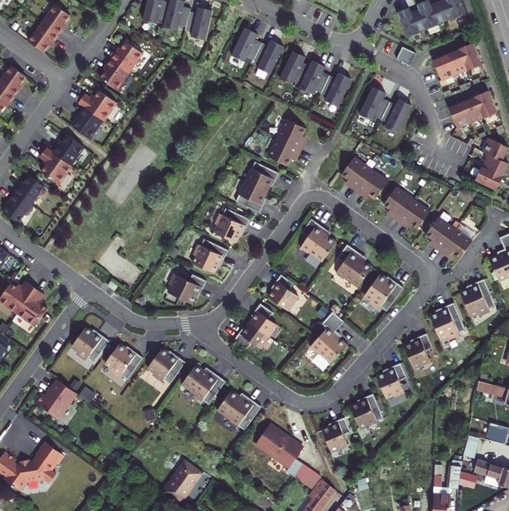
[(48,0),(22,36),(38,48),(42,42),(54,50),(62,38),(71,25),(60,17),(64,11),(48,0)]
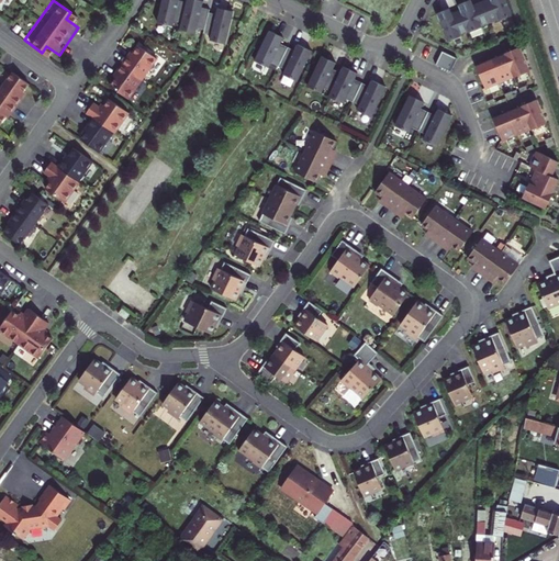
[(183,3),(177,1),(177,0),(161,0),(156,24),(171,27),(172,22),(179,23),(183,3)]
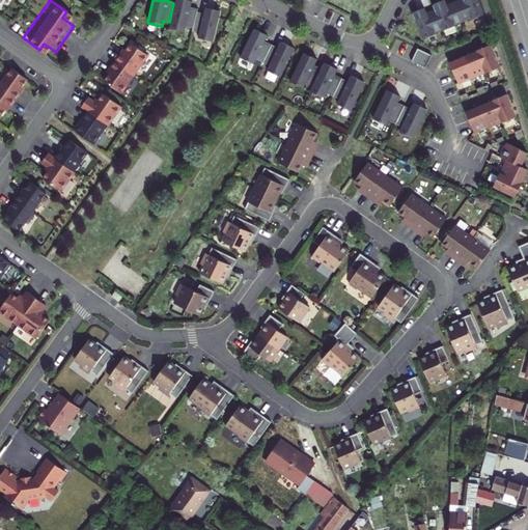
[(191,1),(187,0),(176,0),(169,28),(183,31),(184,27),(192,29),(196,11),(197,8),(190,6),(191,1)]
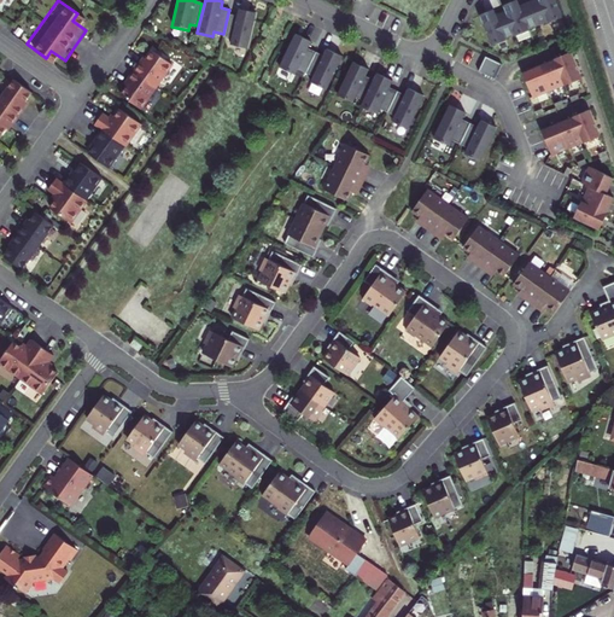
[(531,0),(519,5),(516,0),(513,0),(500,6),(502,11),(495,15),(492,9),(477,16),(490,47),(504,41),(502,38),(514,33),(515,36),(527,30),(527,28),(547,19),(548,23),(561,17),(553,0),(531,0)]
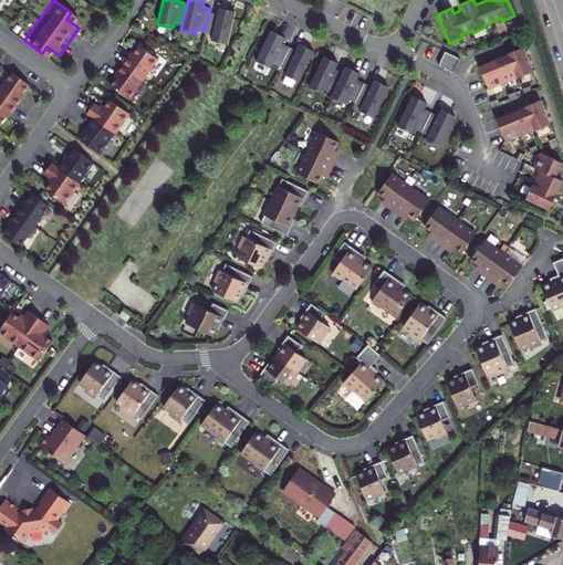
[(217,14),(209,12),(205,33),(212,34),(210,41),(226,44),(233,11),(218,8),(217,14)]
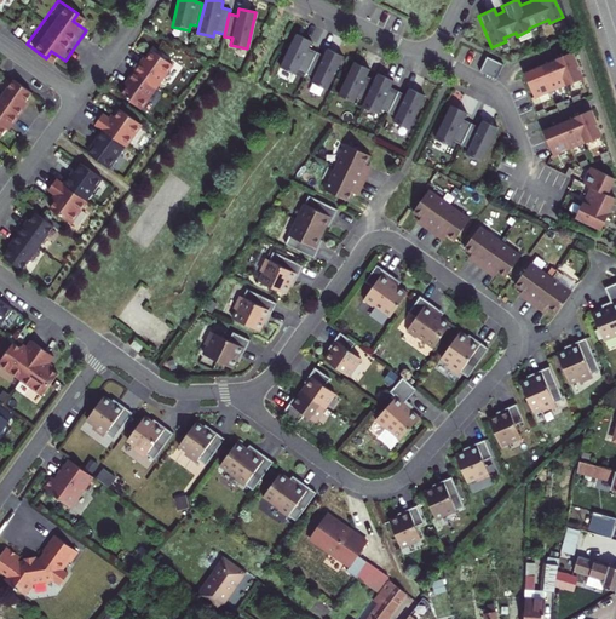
[(312,38),(297,30),(281,63),(297,70),(299,66),(314,72),(310,78),(328,86),(344,52),(329,45),(326,53),(309,45),(312,38)]
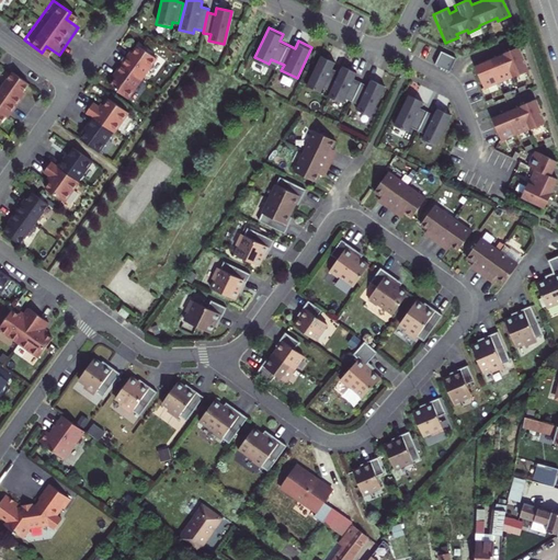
[(114,70),(105,83),(123,95),(151,56),(134,43),(124,56),(122,54),(117,61),(112,68),(114,70)]
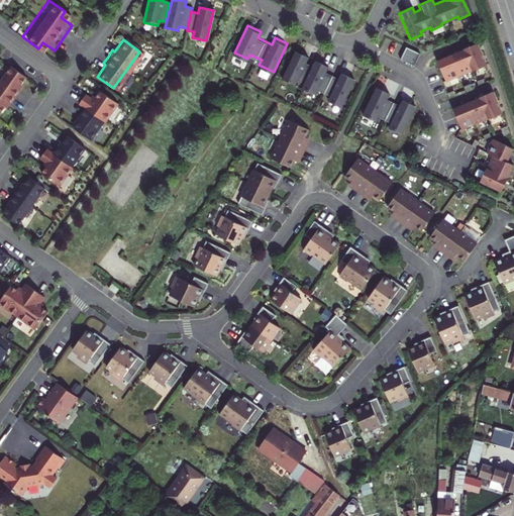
[(484,66),(476,44),(436,60),(444,81),(484,66)]
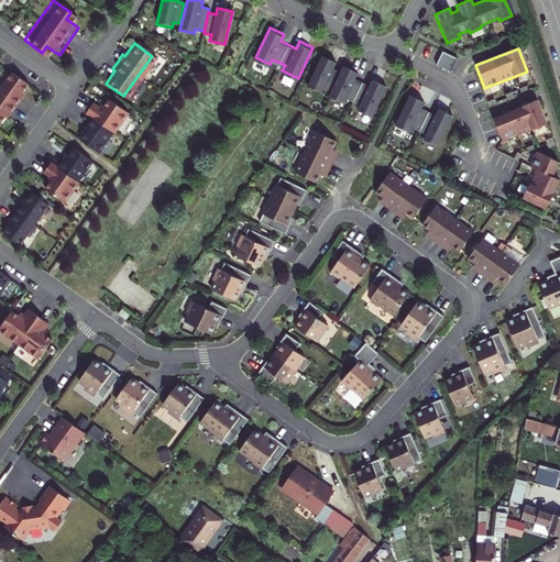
[(332,88),(342,69),(336,66),(338,59),(324,53),(309,83),(322,89),(325,85),(332,88)]
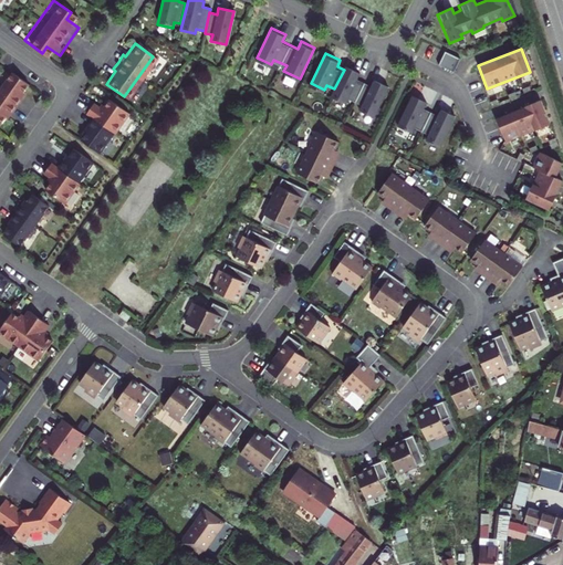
[(452,74),(459,61),(442,53),(436,66),(452,74)]
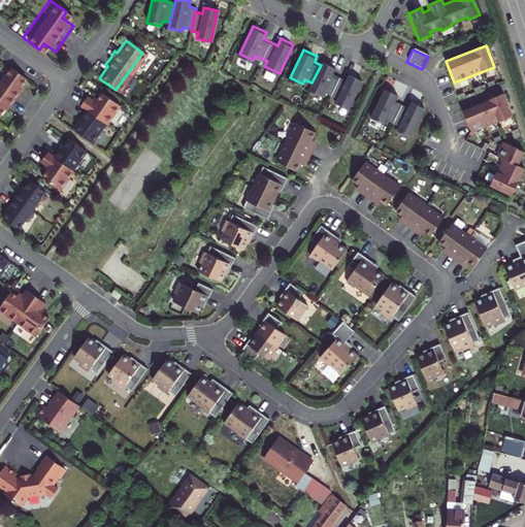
[(336,66),(323,60),(321,65),(312,83),(309,88),(323,94),(325,89),(337,95),(334,100),(350,107),(363,78),(351,72),(348,78),(333,72),(336,66)]
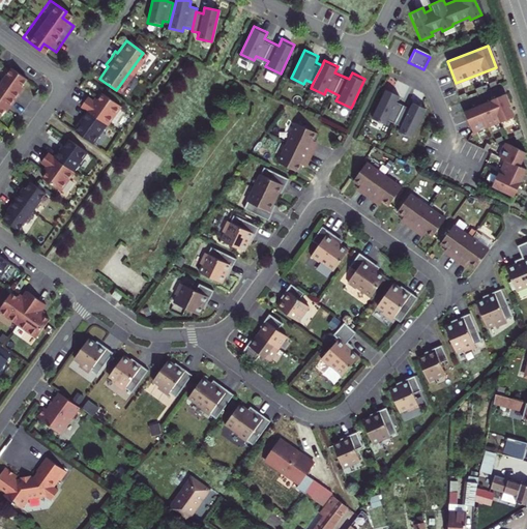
[(3,63),(0,67),(0,108),(9,115),(19,103),(28,89),(16,81),(20,75),(3,63)]
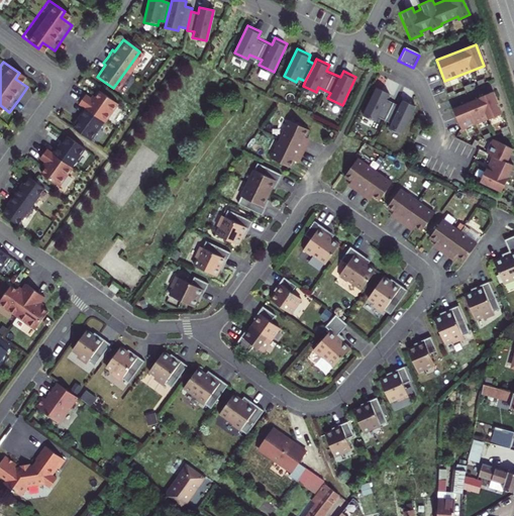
[(82,93),(75,102),(80,105),(98,118),(101,120),(114,101),(97,89),(90,98),(82,93)]
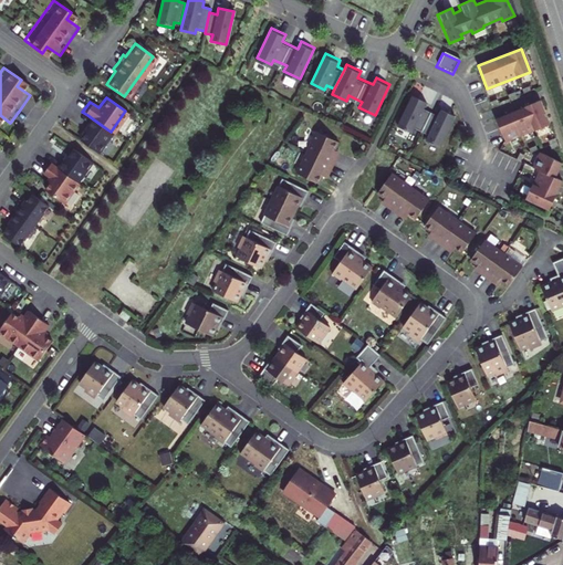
[(424,104),(410,97),(396,127),(409,134),(412,129),(425,136),(423,142),(438,149),(454,118),(440,112),(437,118),(420,111),(424,104)]
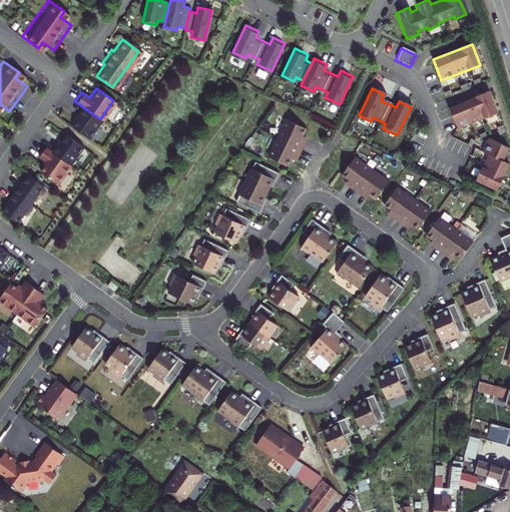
[(495,114),(487,92),(446,107),(454,129),(495,114)]
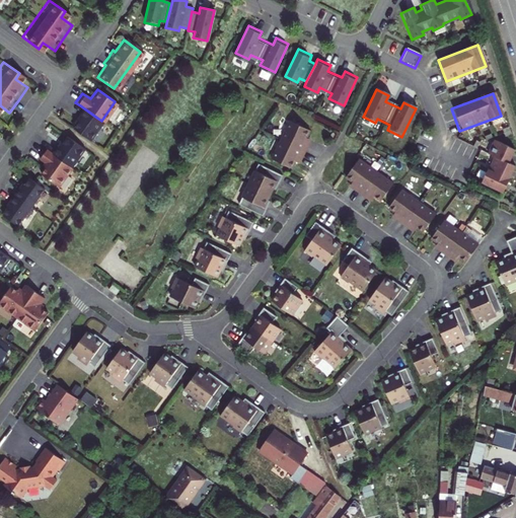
[(77,113),(69,125),(85,137),(98,119),(80,105),(75,112),(77,113)]
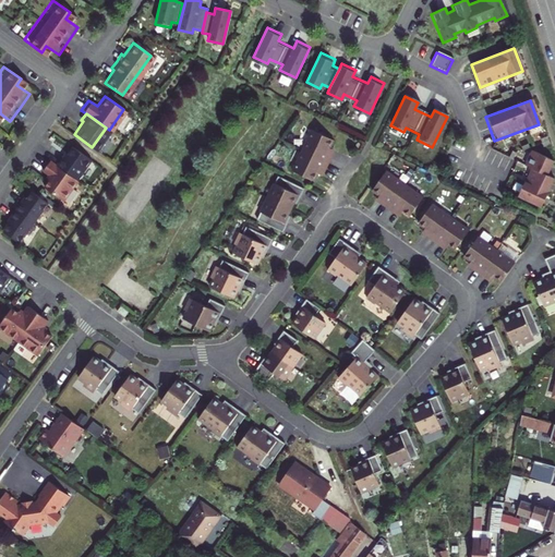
[(312,131),(292,171),(314,182),(318,174),(321,176),(323,170),(325,171),(333,156),(330,155),(333,150),(330,149),(334,141),(312,131)]
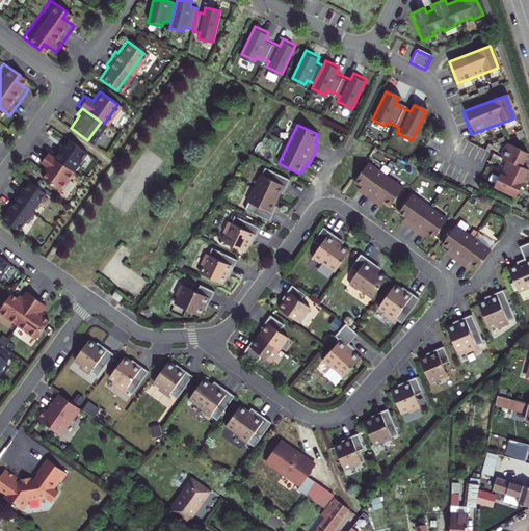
[(53,148),(49,154),(68,168),(81,149),(64,136),(55,149),(53,148)]
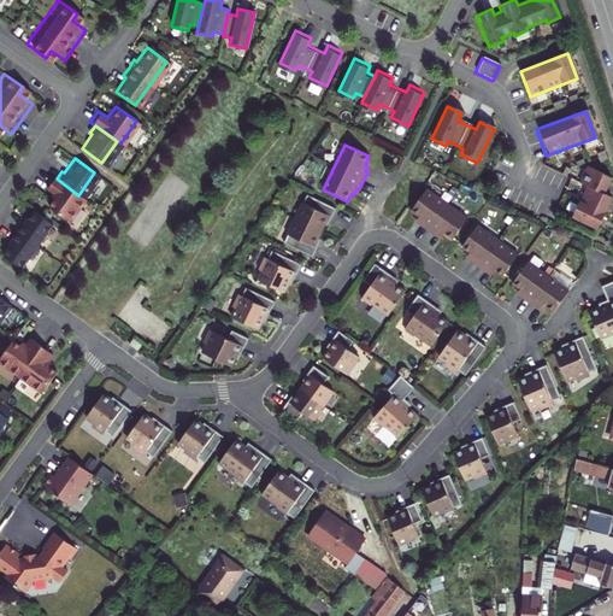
[(579,181),(587,187),(578,200),(571,217),(595,229),(608,197),(601,193),(608,177),(584,168),(579,181)]
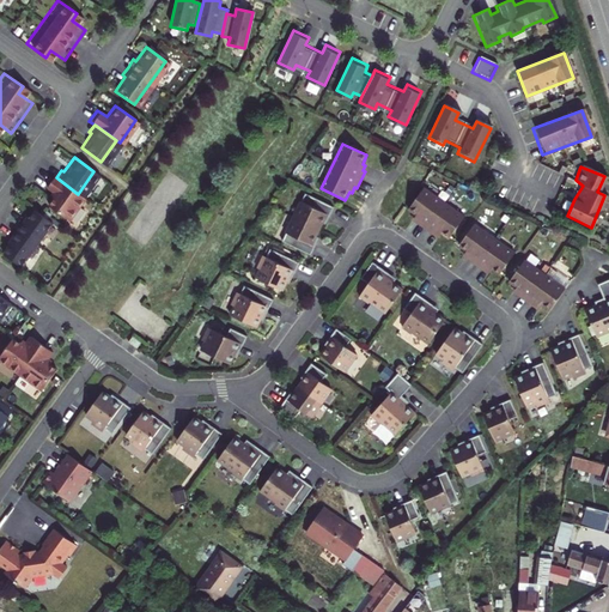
[(53,192),(44,203),(66,218),(81,195),(78,194),(56,177),(50,174),(43,185),(53,192)]
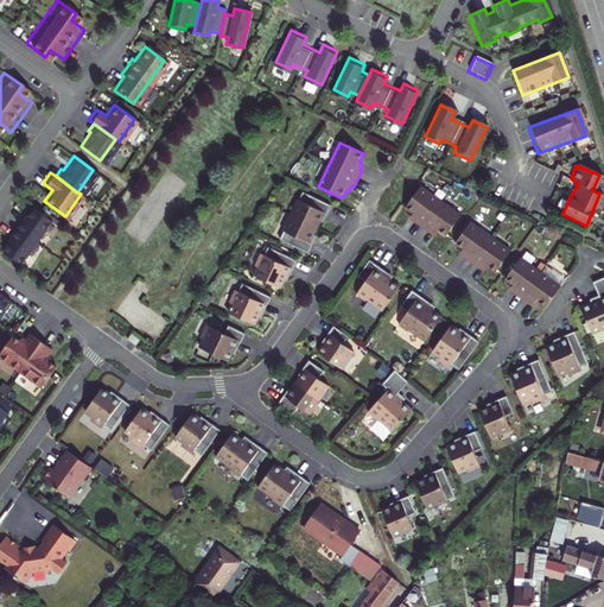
[(420,187),(405,208),(412,214),(411,216),(415,219),(414,221),(430,233),(431,231),(436,234),(437,232),(445,238),(459,216),(420,187)]
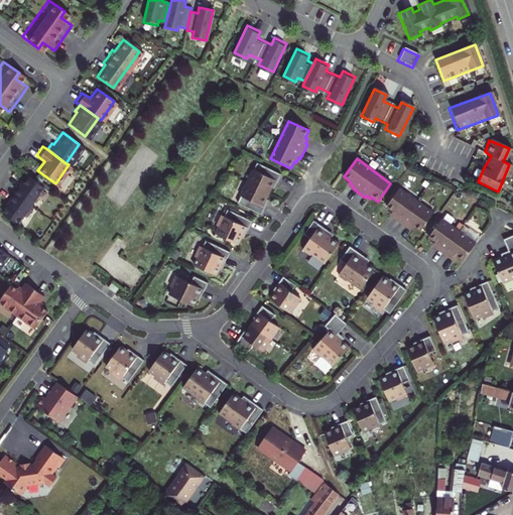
[(237,203),(260,214),(264,207),(262,205),(274,180),(276,181),(280,173),(256,162),(237,203)]
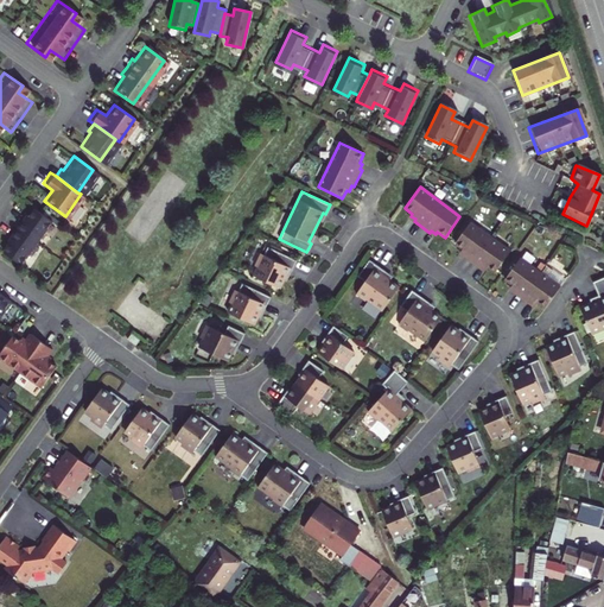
[(8,235),(0,247),(0,251),(16,261),(48,217),(30,206),(19,220),(18,219),(6,233),(8,235)]
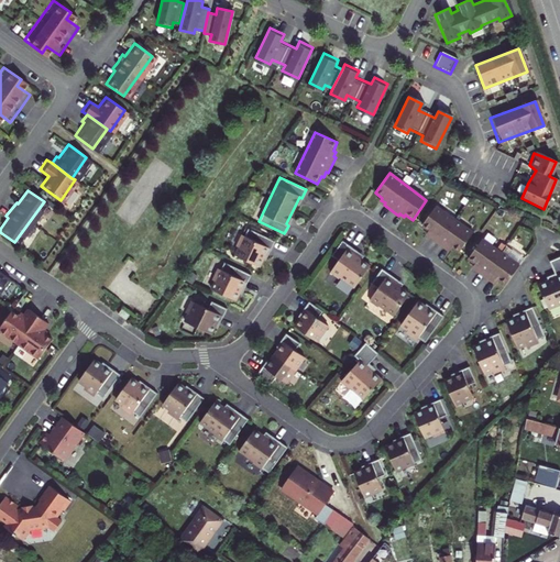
[(435,206),(420,226),(428,231),(426,232),(430,235),(429,238),(443,248),(445,246),(449,249),(450,248),(458,252),(472,233),(435,206)]
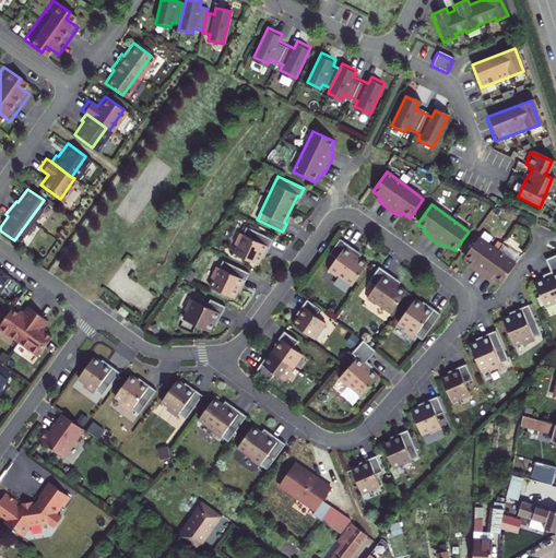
[(240,241),(237,249),(260,260),(269,241),(272,242),(275,235),(249,222),(246,229),(244,228),(238,240),(240,241)]
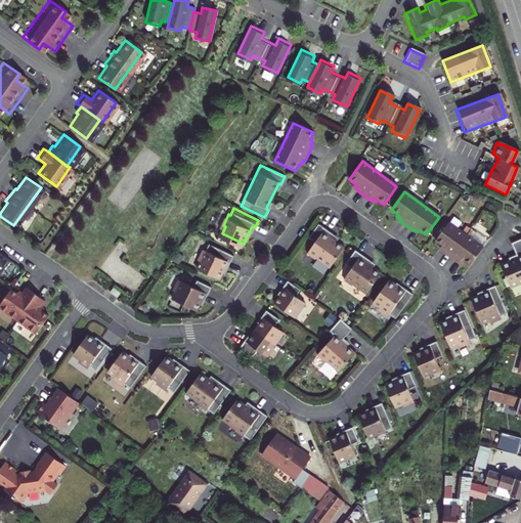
[(446,222),(433,241),(440,245),(438,247),(442,250),(441,252),(454,261),(456,259),(460,262),(461,260),(468,265),(481,248),(446,222)]
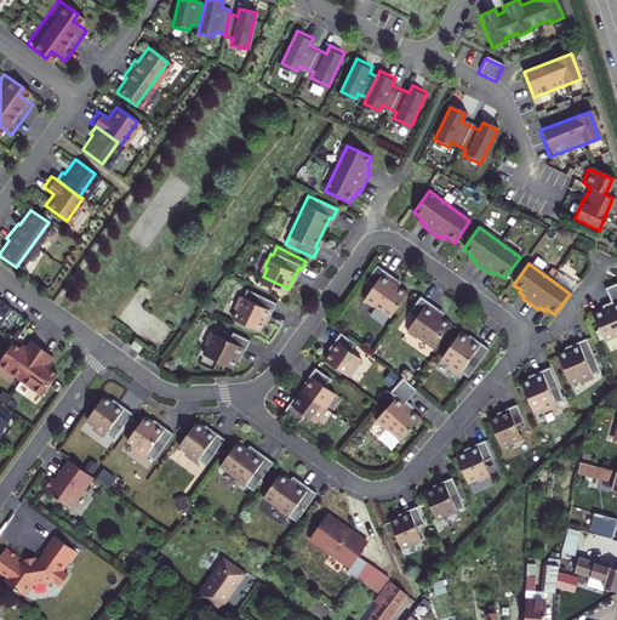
[(371,266),(360,282),(367,288),(358,300),(367,307),(367,306),(384,318),(403,294),(386,282),(388,278),(371,266)]
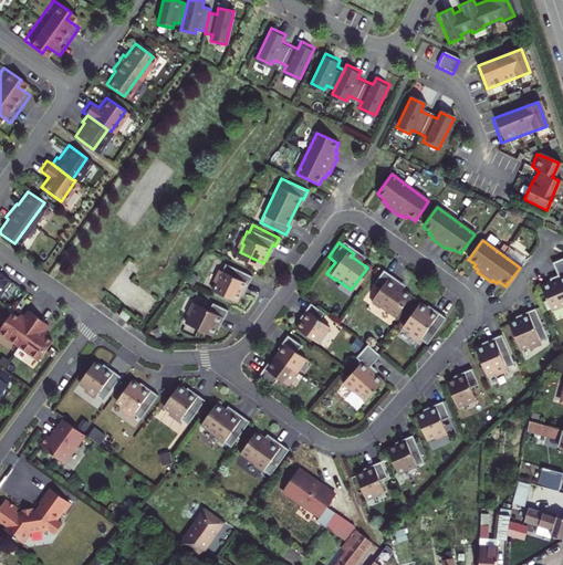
[(556,278),(539,286),(550,310),(562,303),(562,257),(550,262),(556,278)]
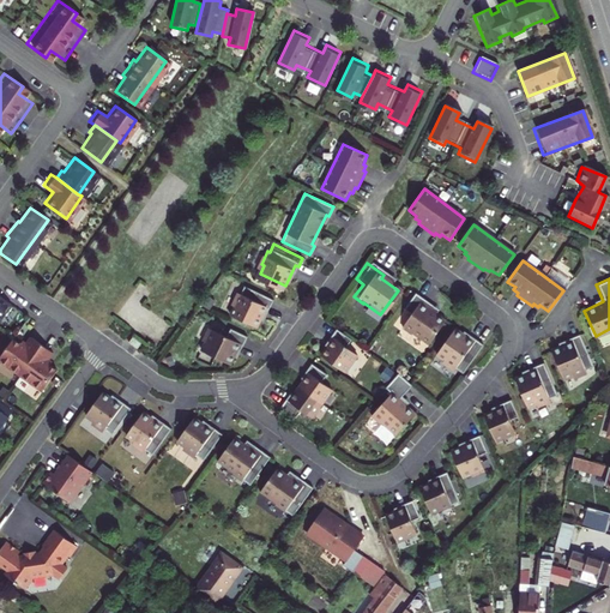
[(234,306),(230,314),(255,326),(265,306),(269,308),(272,299),(243,284),(240,293),(237,292),(231,305),(234,306)]
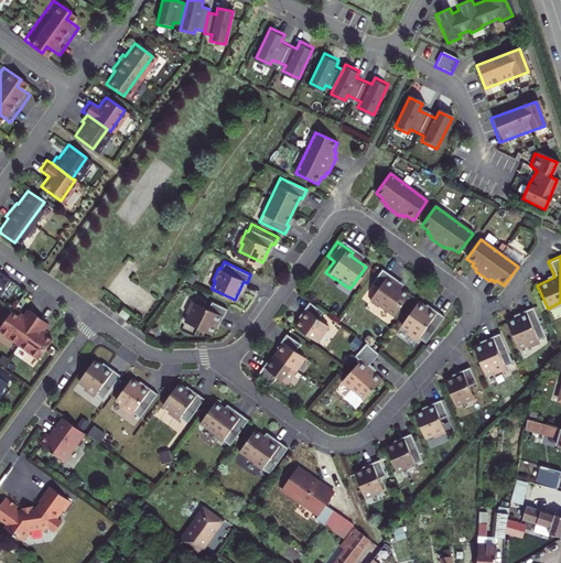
[(374,306),(389,316),(405,294),(390,283),(392,280),(377,269),(366,284),(374,289),(365,301),(374,307),(374,306)]
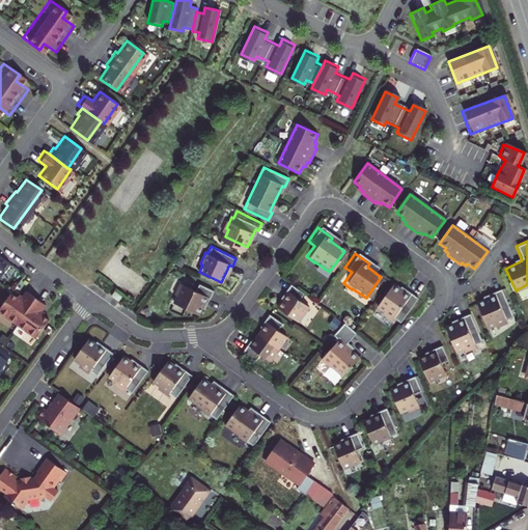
[(391,282),(376,304),(382,309),(380,310),(390,317),(399,305),(406,309),(416,297),(409,291),(407,294),(391,282)]
